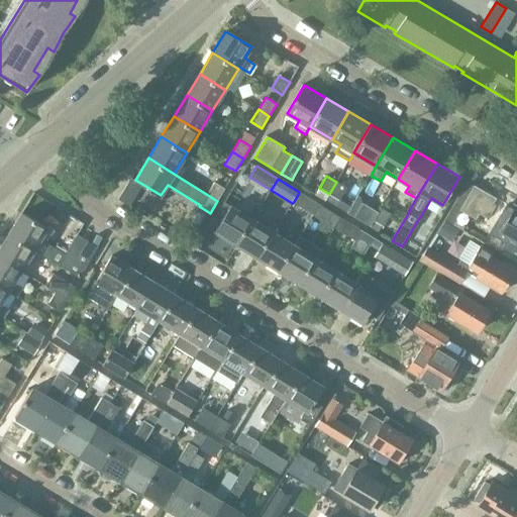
[(214,182),(206,194),(217,201),(225,189),(214,182)]
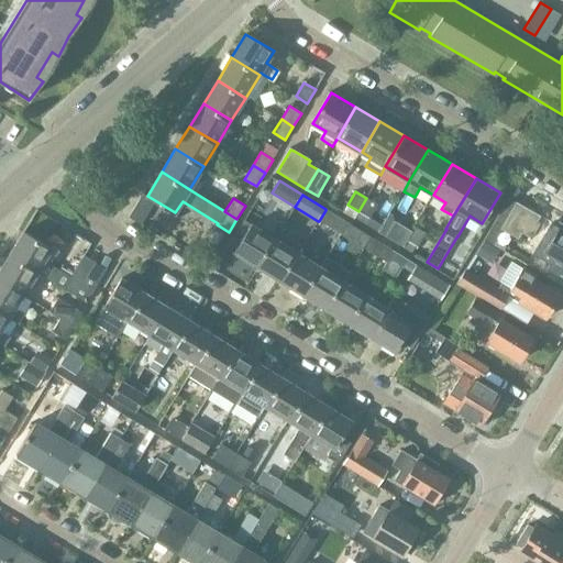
[(366,198),(359,211),(370,218),(377,205),(366,198)]
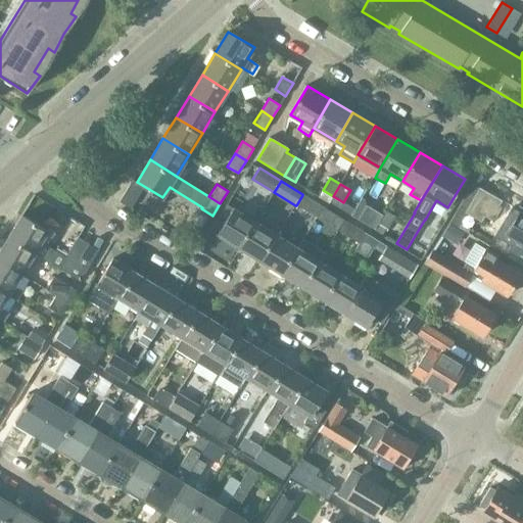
[(474,184),(463,201),(470,205),(467,211),(481,221),(485,215),(509,229),(506,234),(522,243),(522,212),(520,211),(517,216),(498,205),(502,200),(474,184)]
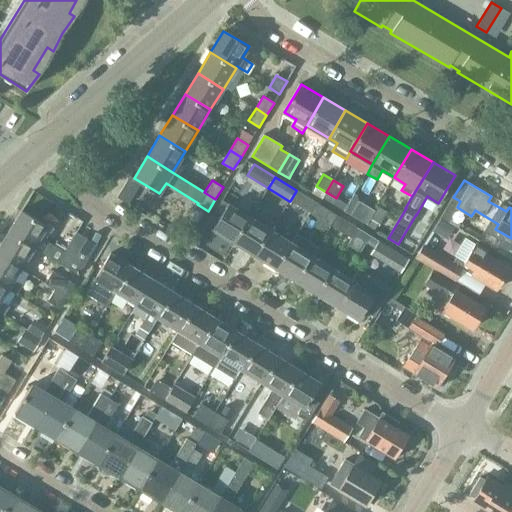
[(296,191),(290,201),(298,206),(309,213),(310,214),(316,204),(296,191)]
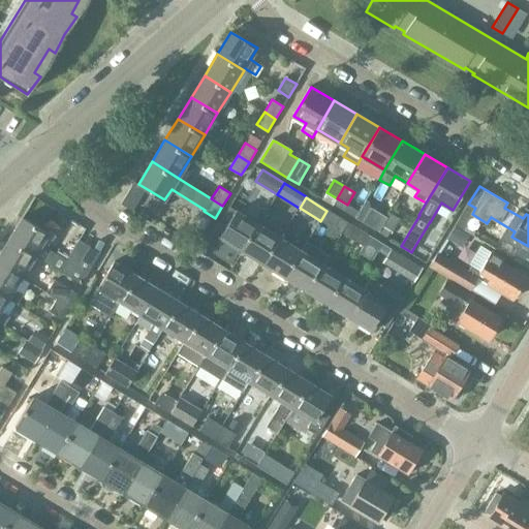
[(371,209),(363,223),(369,226),(379,232),(383,226),(387,217),(371,209)]
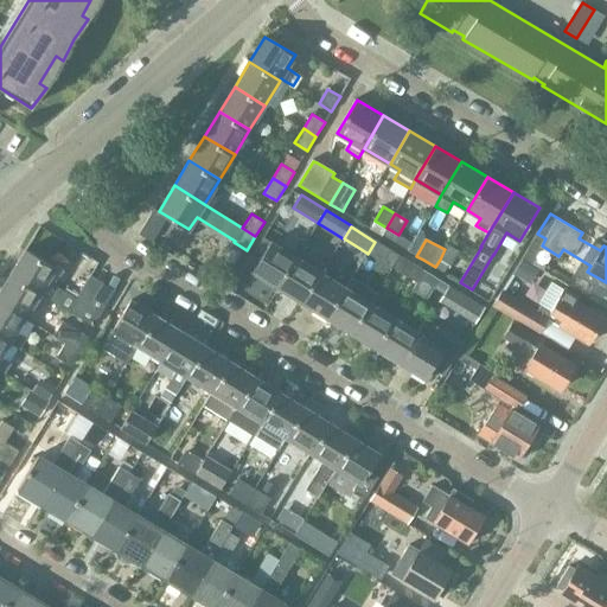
[(253,272),(278,288),(296,257),(272,242),(253,272)]
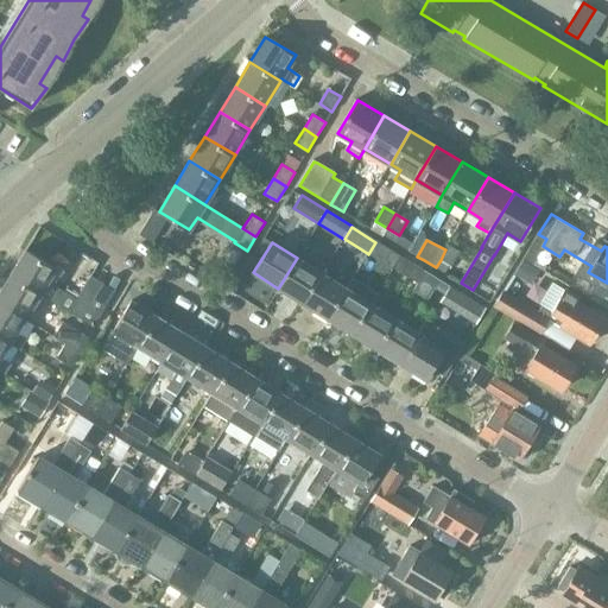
[(375,242),(368,254),(379,260),(386,248),(375,242)]
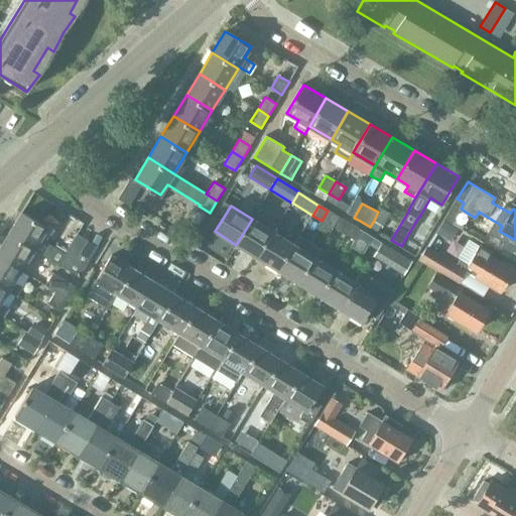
[(390,214),(380,208),(378,212),(374,221),(383,226),(390,214)]
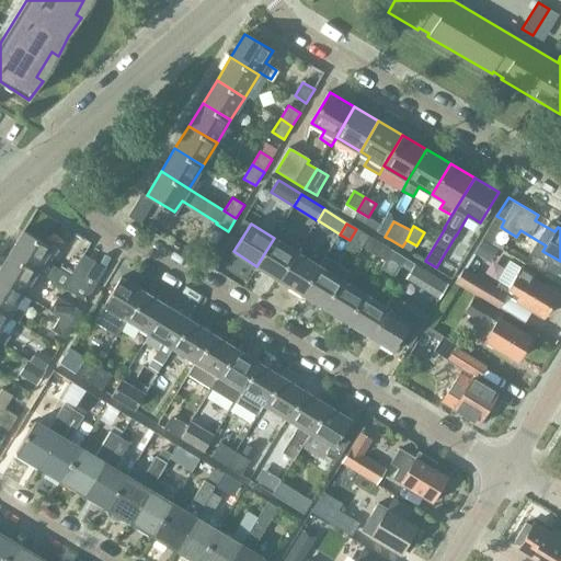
[(23,231),(9,254),(36,272),(37,271),(86,300),(91,293),(79,285),(93,261),(83,254),(70,276),(44,260),(52,248),(23,231)]
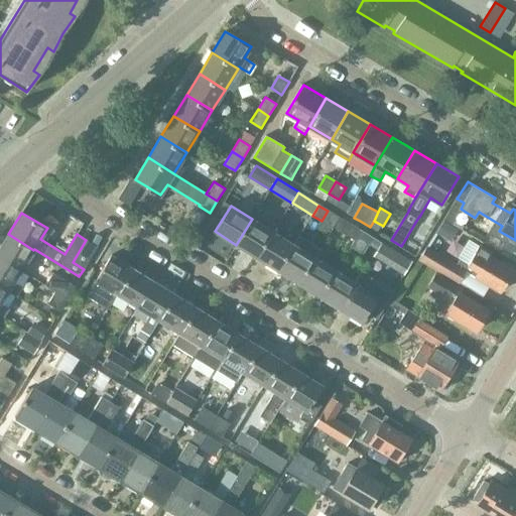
[(340,218),(334,228),(354,240),(350,247),(351,248),(361,231),(348,223),(340,218)]
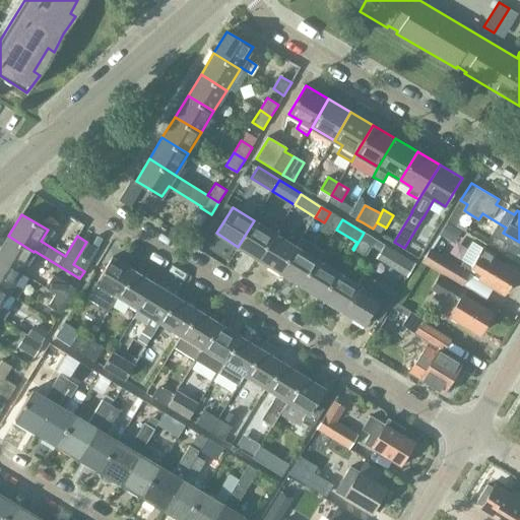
[(238,247),(259,260),(274,234),(254,220),(238,247)]
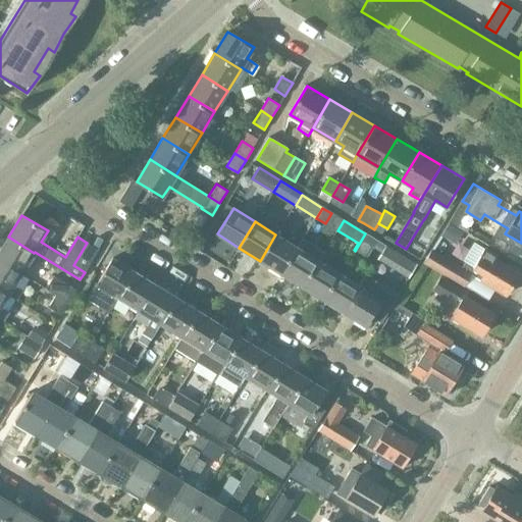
[(449,222),(440,237),(451,242),(459,228),(449,222)]
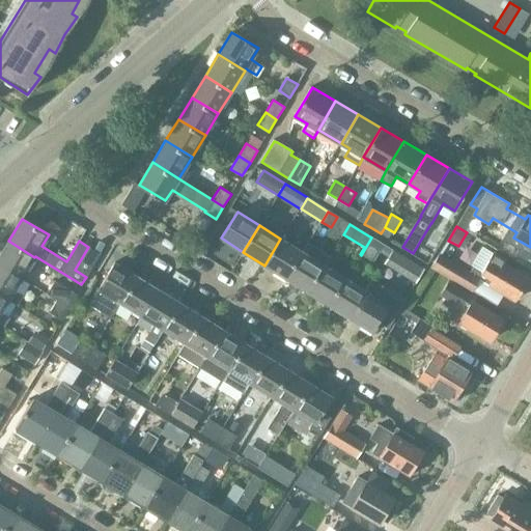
[(371,238),(361,255),(372,262),(381,250),(389,256),(392,251),(371,238)]
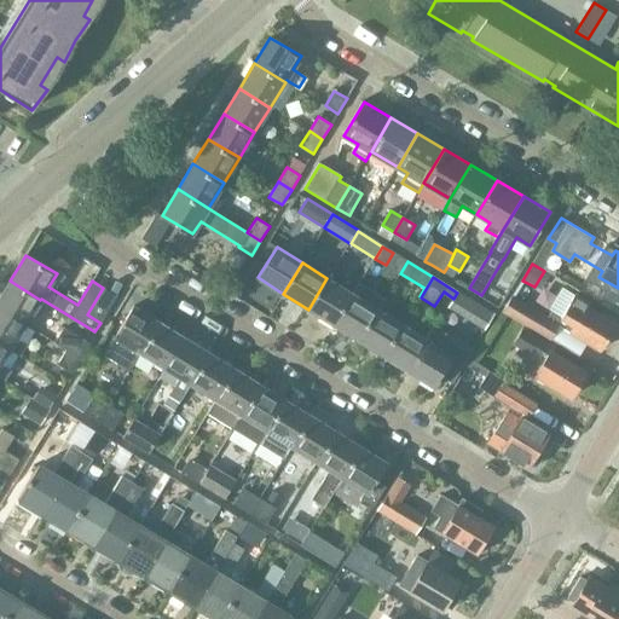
[(308,310),(333,324),(352,294),(327,278),(308,310)]
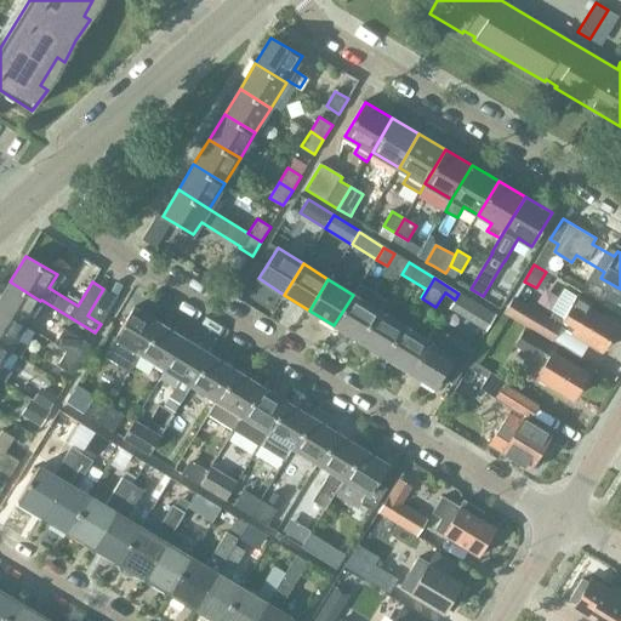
[(10,281),(0,297),(0,309),(26,326),(40,301),(10,281)]
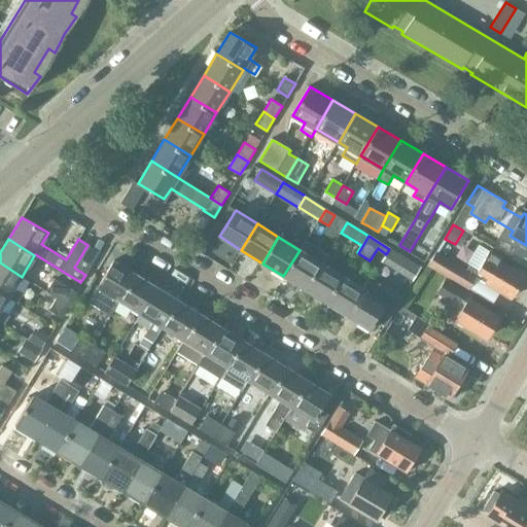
[(300,250),(283,276),(305,289),(321,264),(326,255),(305,242),(300,250)]
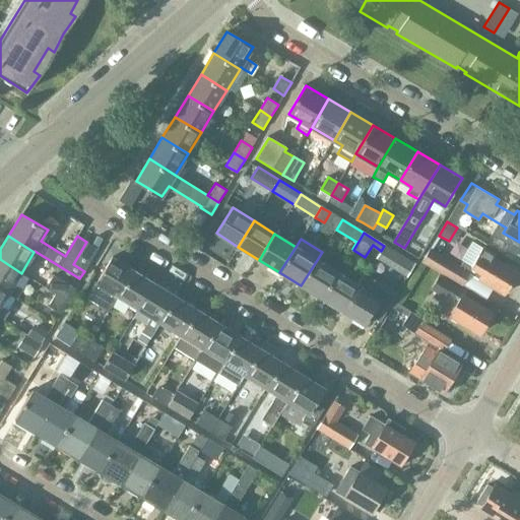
[(99,249),(86,242),(73,264),(84,271),(99,249)]
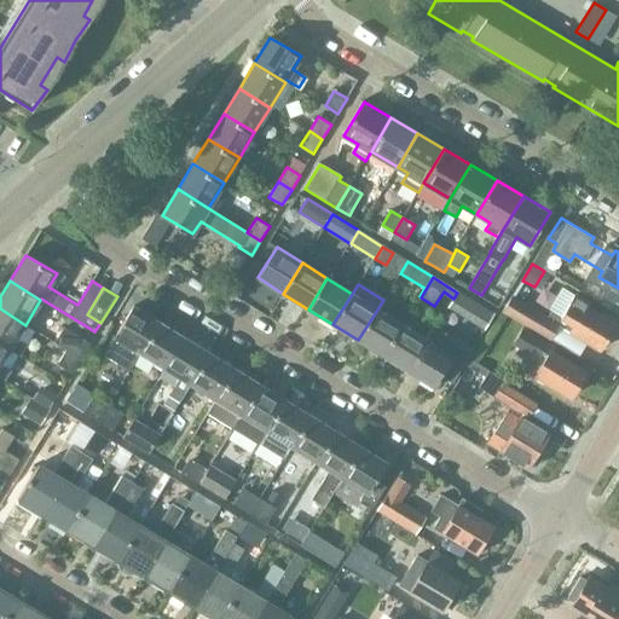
[(551,311),(547,319),(571,334),(597,350),(599,351),(600,350),(605,341),(607,342),(609,342),(617,331),(615,329),(613,327),(615,324),(588,308),(591,304),(577,295),(576,296),(563,318),(551,311)]
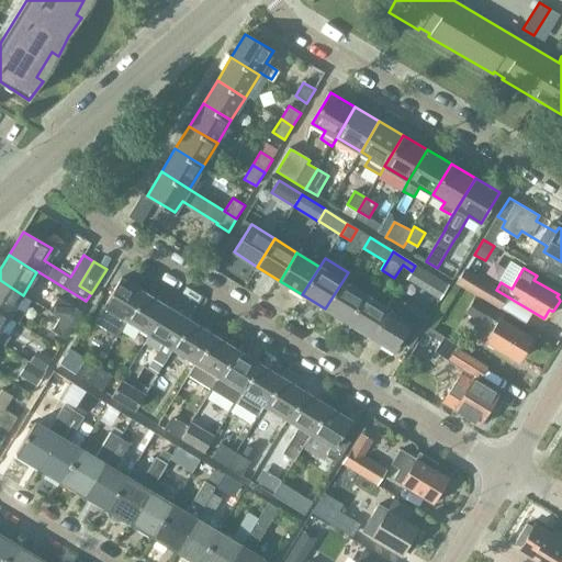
[(411,272),(404,283),(417,292),(424,281),(411,272)]
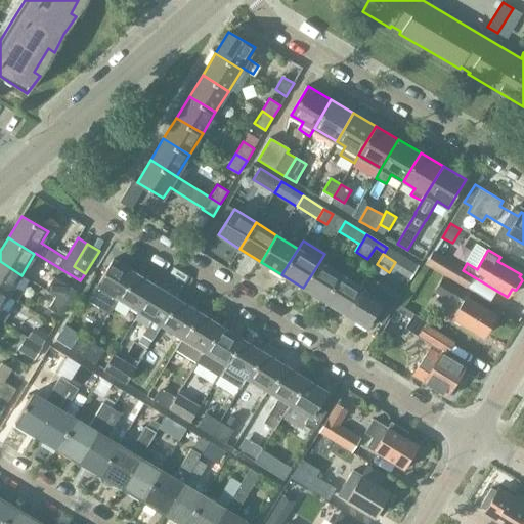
[(472,276),(438,257),(432,268),(465,288),(472,276)]
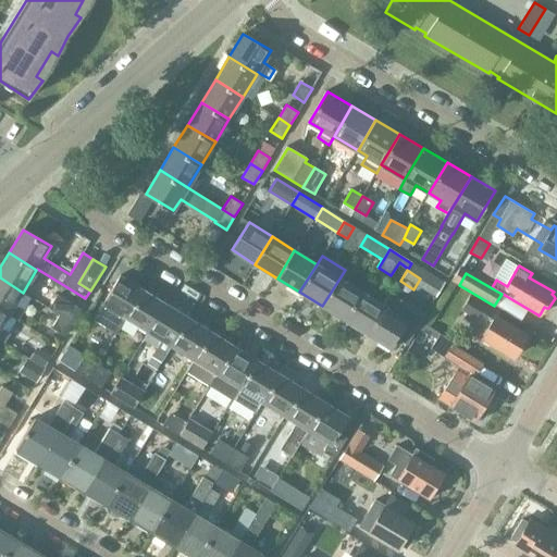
[(120,275),(94,318),(106,325),(116,332),(126,318),(144,291),(120,275)]
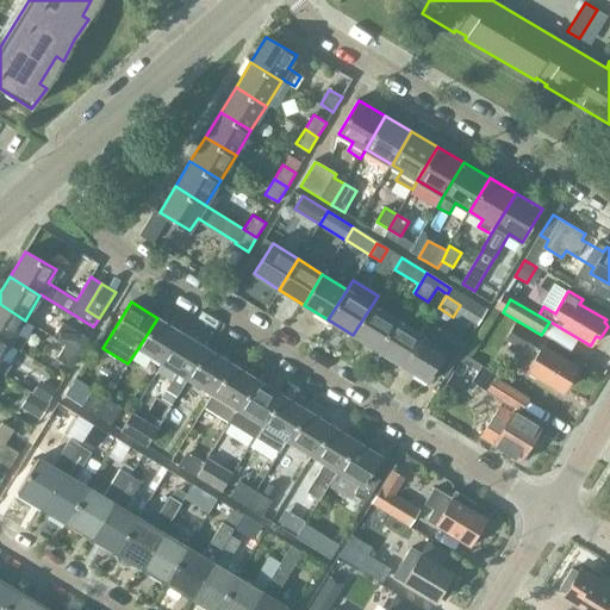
[(0,304),(0,338),(10,344),(11,344),(20,350),(26,340),(17,334),(25,321),(0,304)]
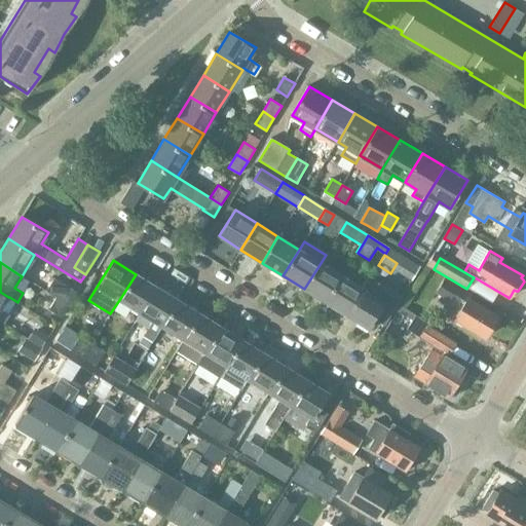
[(304,289),(325,302),(341,276),(321,263),(304,289)]
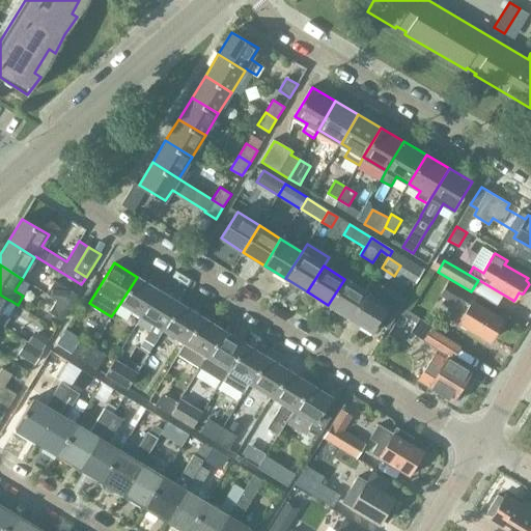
[(328,305),(350,318),(366,292),(356,286),(359,280),(348,273),(344,279),(328,305)]
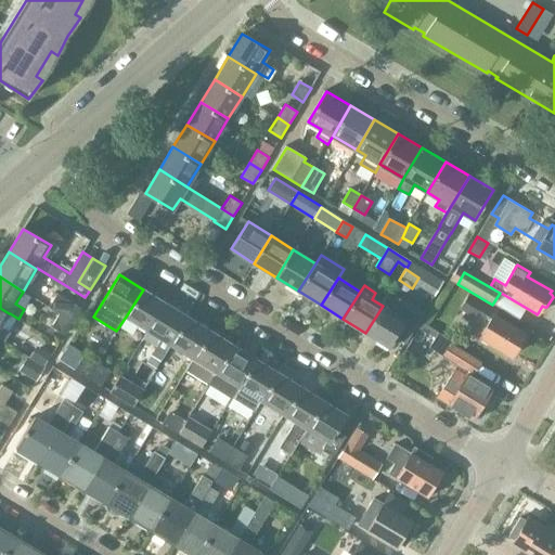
[(126,317),(149,331),(166,302),(143,289),(126,317)]
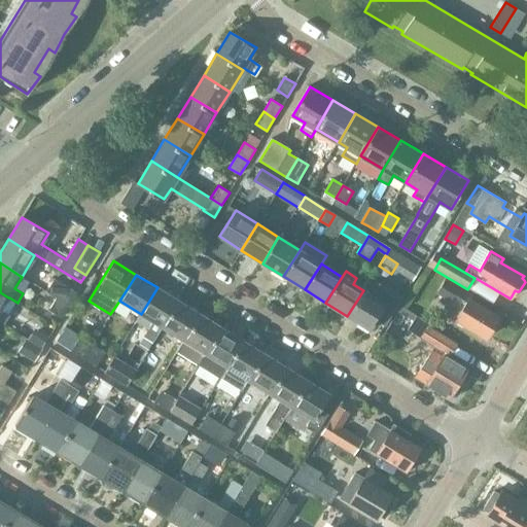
[(57,297),(68,305),(76,291),(55,278),(46,290),(57,297)]
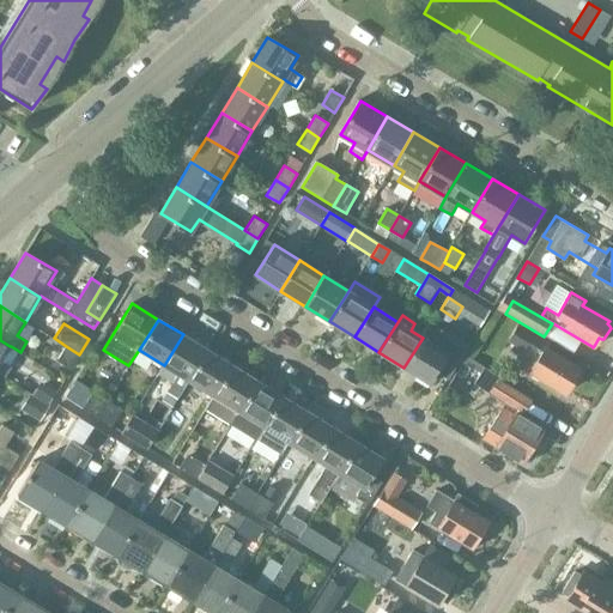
[(423,338),(404,368),(429,384),(437,371),(447,378),(466,347),(430,326),(423,338)]
